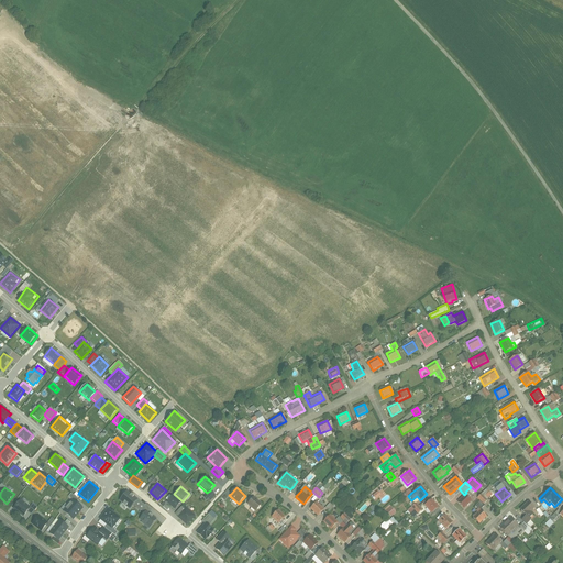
[(138,499),(127,490),(119,500),(130,509),(138,499)]
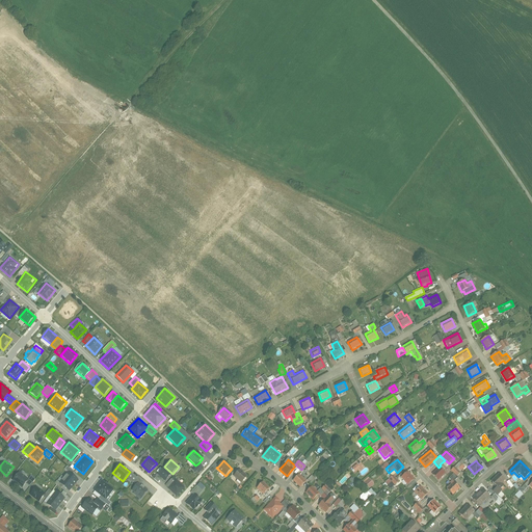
[(204,468),(198,463),(195,466),(191,471),(195,474),(196,473),(198,474),(204,468)]
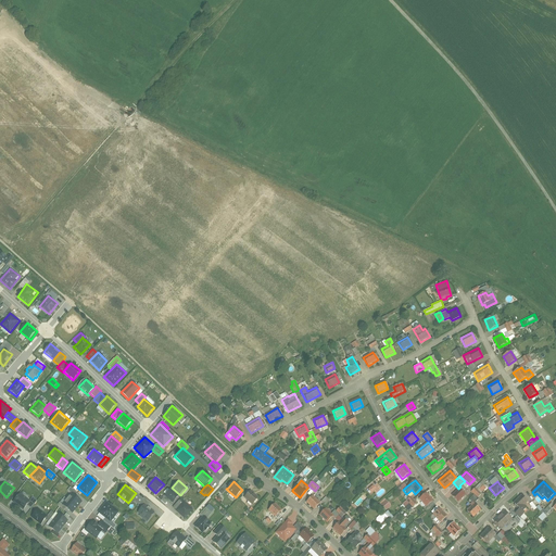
[(224,484),(218,492),(222,495),(226,489),(228,488),(224,484)]
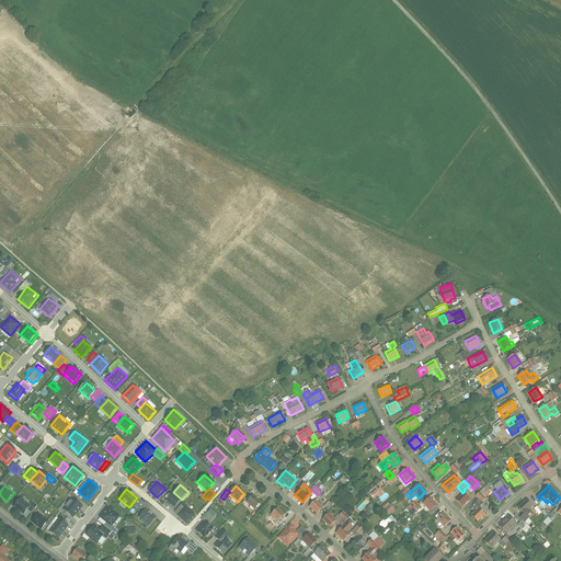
[(71,497),(76,501),(78,497),(70,492),(68,494),(71,497)]
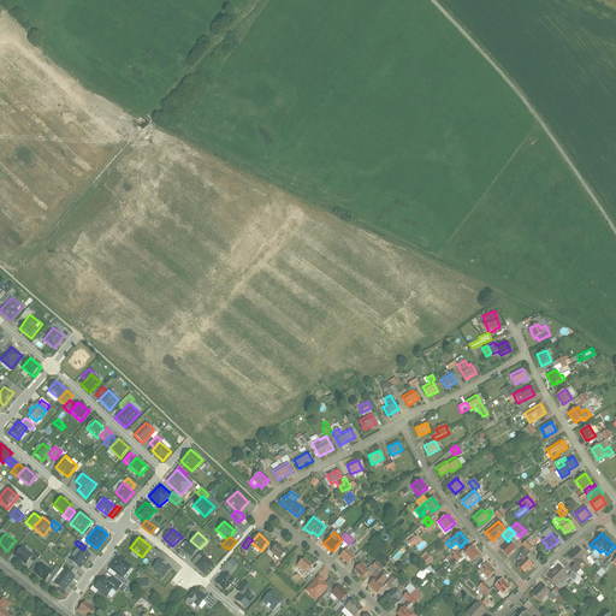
[(190,540),(183,549),(191,557),(200,549),(190,540)]
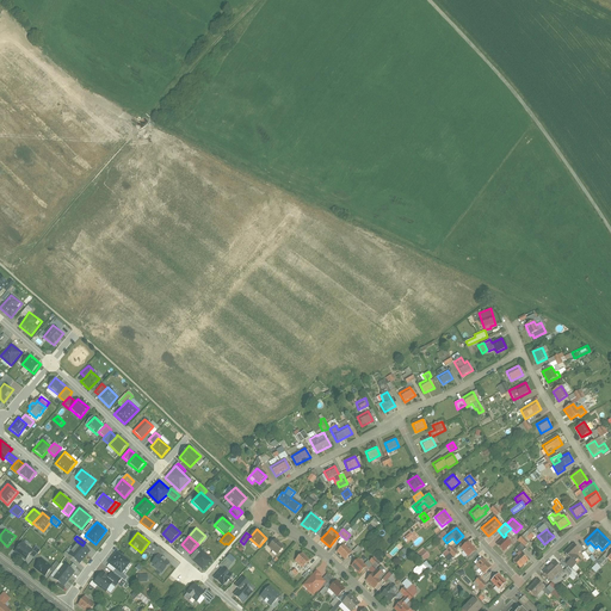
[(518,541),(520,544),(524,547),(528,543),(525,541),(526,539),(523,536),(518,541)]
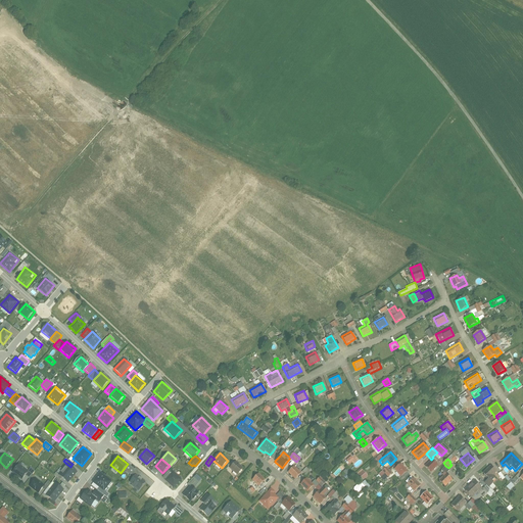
[(425,466),(431,473),(438,466),(431,460),(425,466)]
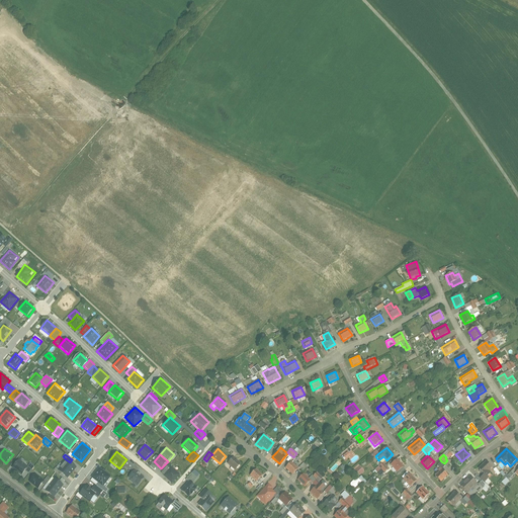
[(228,464),(235,470),(241,464),(233,458),(228,464)]
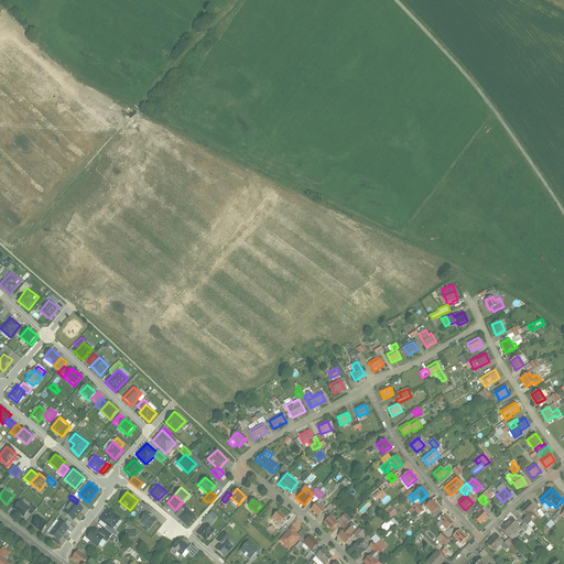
[(32,508),(20,500),(13,510),(24,518),(32,508)]
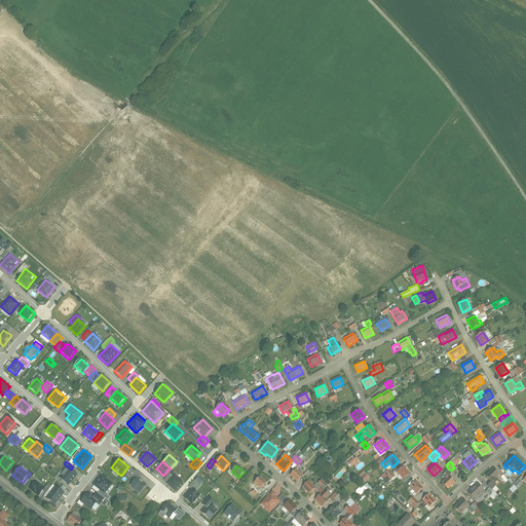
[(71,470),(67,466),(59,477),(63,480),(68,485),(76,475),(71,470)]
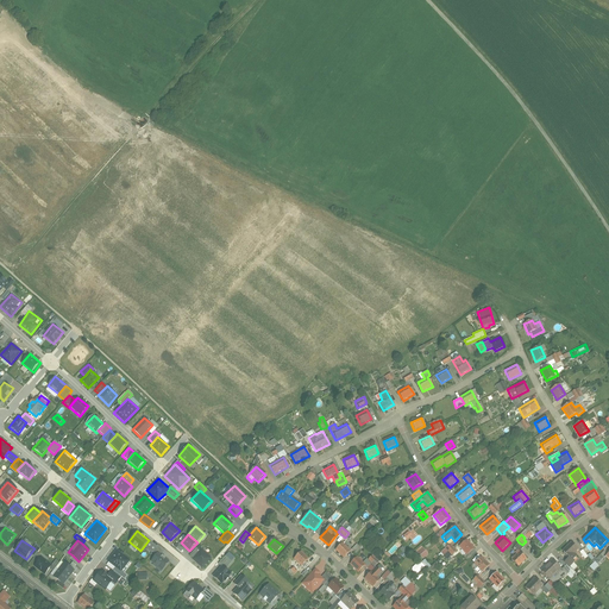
[(459,546),(466,556),(469,553),(473,550),(466,540),(459,546)]
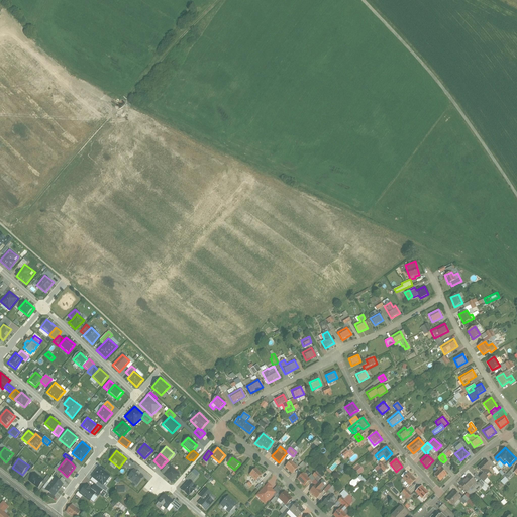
[(439,468),(440,469),(444,464),(443,462),(440,460),(436,466),(438,468),(439,468)]
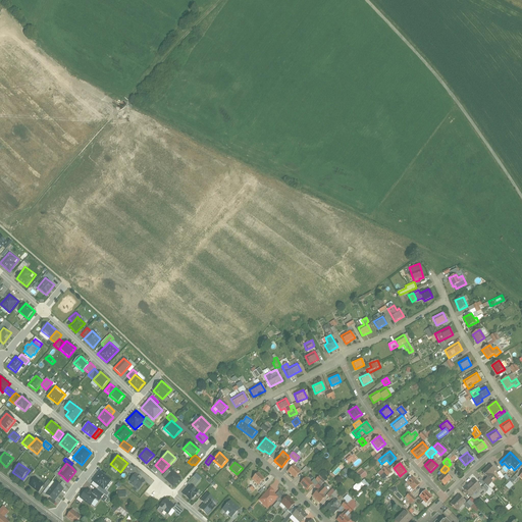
[(487,478),(491,482),(497,478),(492,474),(496,471),(489,465),(481,472),(487,478)]
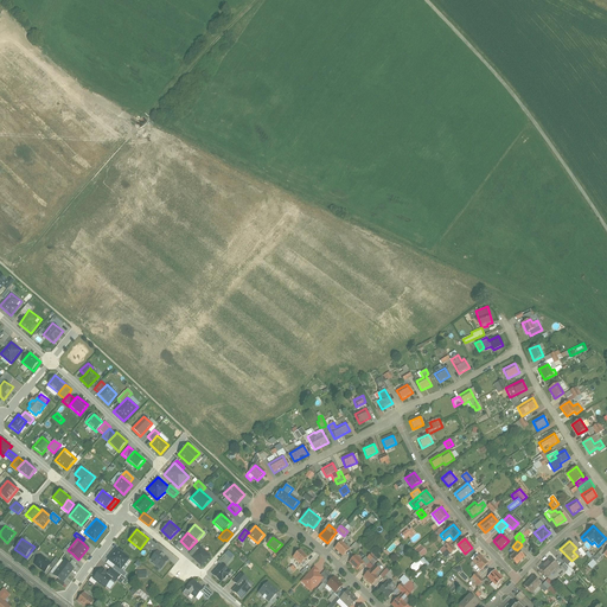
[(438,550),(441,554),(446,549),(449,554),(454,549),(447,542),(438,550)]
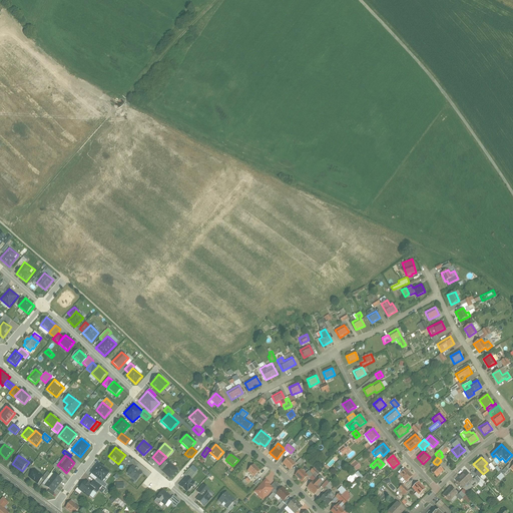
[(283,464),(290,470),(295,465),(288,459),(283,464)]
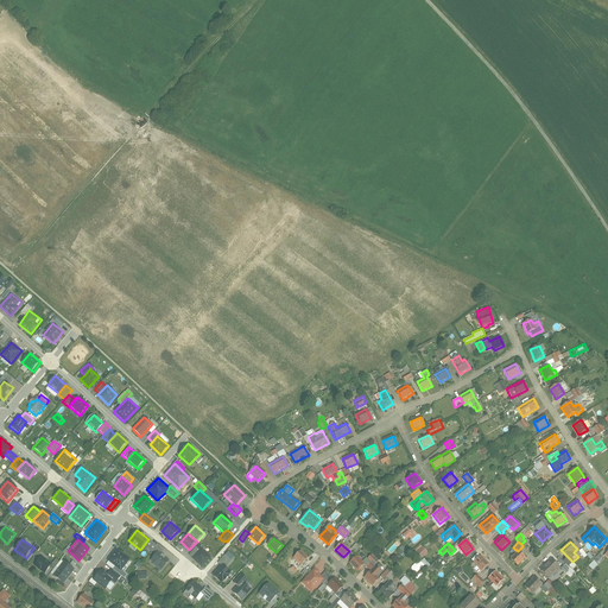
[(419,545),(413,551),(422,558),(426,552),(419,545)]
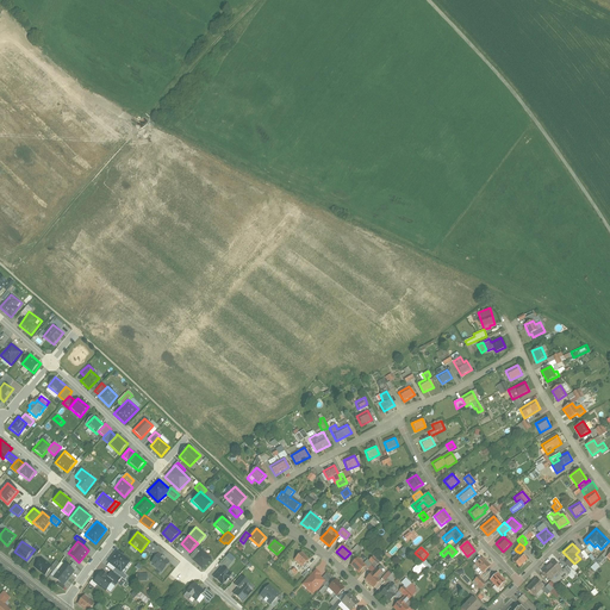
[(212,559),(201,549),(193,560),(204,570),(212,559)]
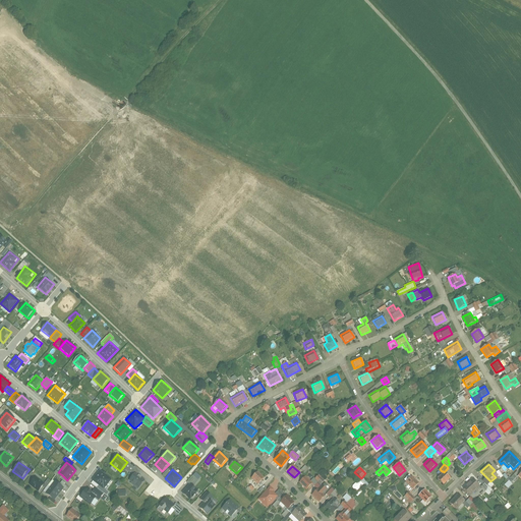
[(111,479),(100,470),(92,480),(98,485),(103,489),(104,488),(111,479)]
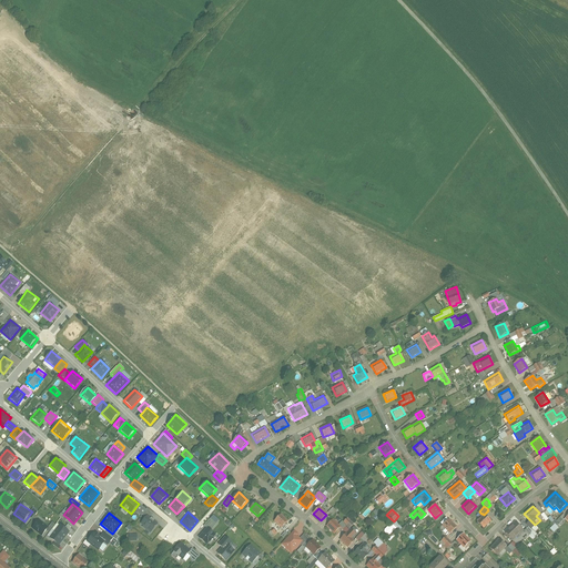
[(482,517),(476,521),(483,529),(490,521),(484,515),(483,514),(482,514),(480,516),(482,517)]
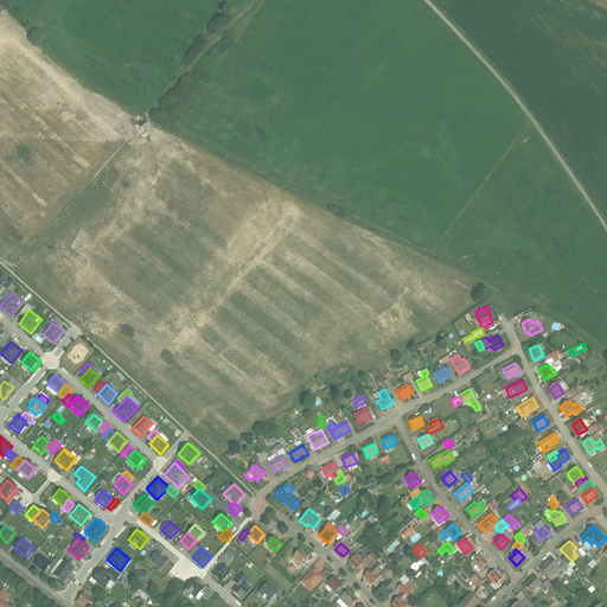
[(170,560),(159,550),(151,560),(161,569),(170,560)]
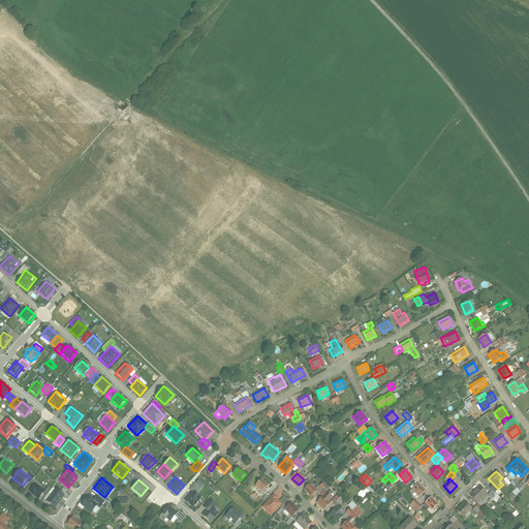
[(255,486),(263,494),(267,491),(265,489),(268,486),(260,479),(255,486)]
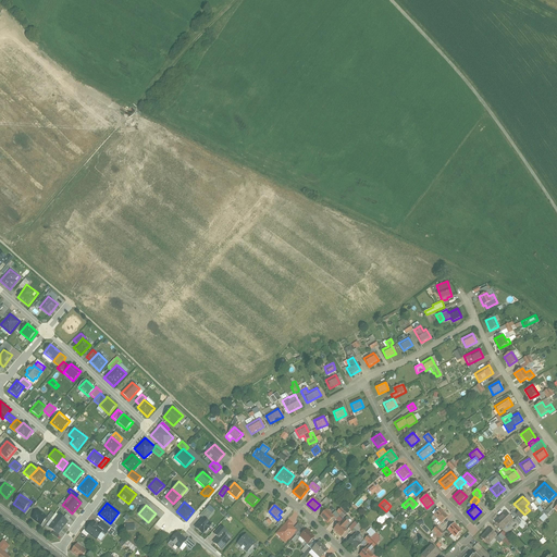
[(553,510),(549,507),(543,514),(546,516),(553,510)]
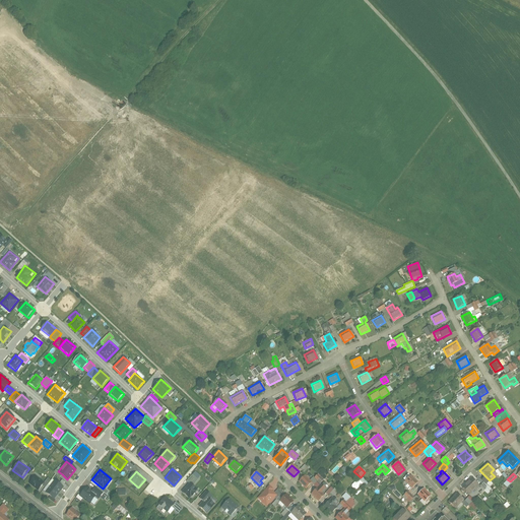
[(45,481),(36,474),(28,483),(38,491),(45,481)]
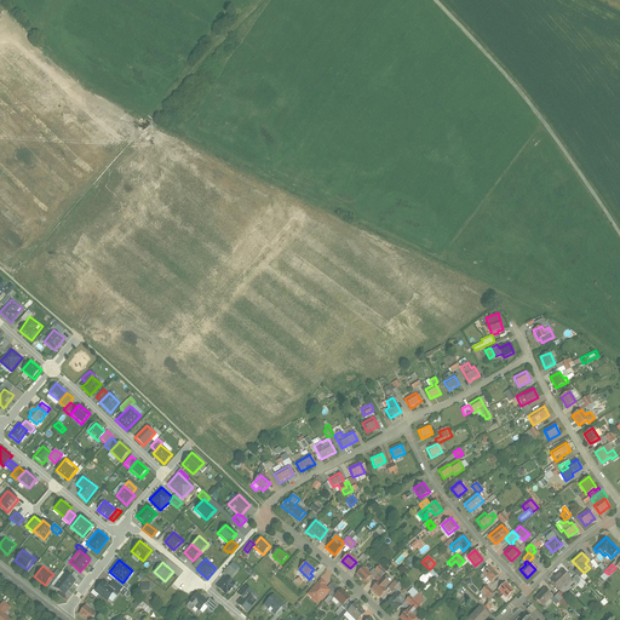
[(374,570),(380,578),(385,572),(379,566),(374,570)]
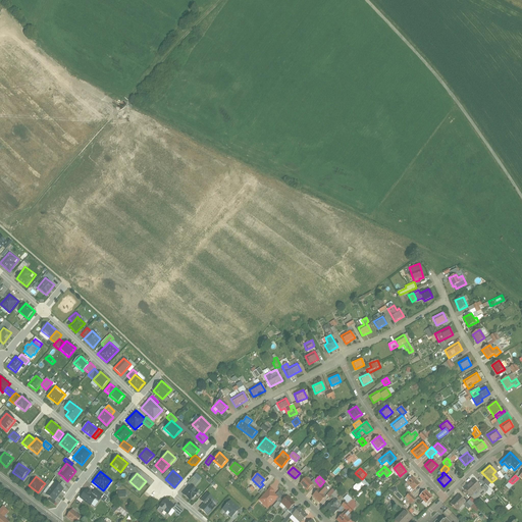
[(407,483),(413,490),(419,484),(413,477),(407,483)]
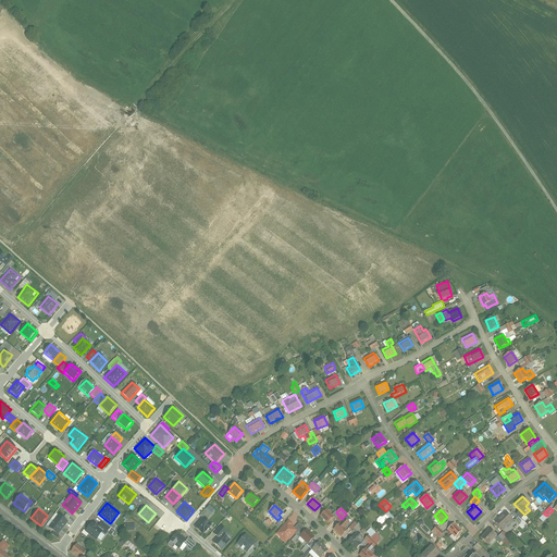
[(320,517),(327,523),(333,517),(326,510),(320,517)]
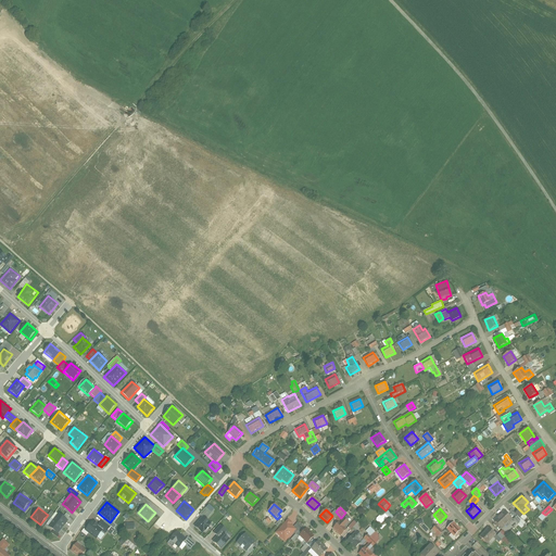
[(523,514),(519,509),(515,514),(517,516),(520,519),(520,518),(525,515),(523,514)]
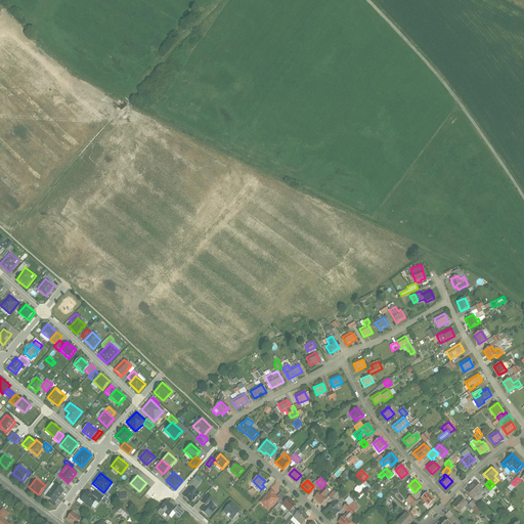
[(482,489),(475,481),(465,491),(472,499),(482,489)]
